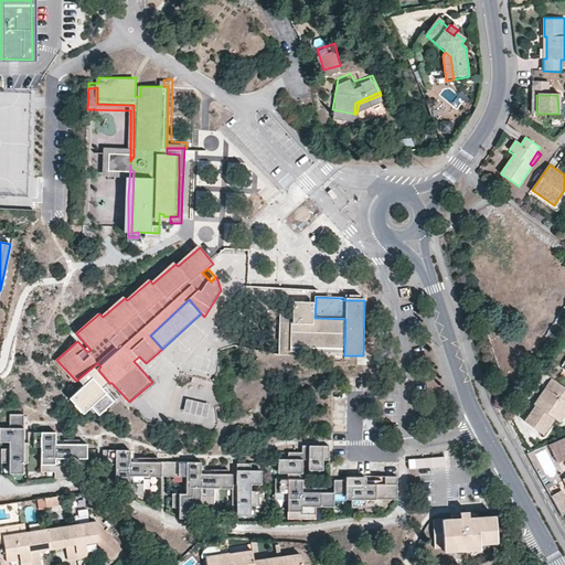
[(279,354),(344,355),(345,319),(315,318),(316,302),(281,301),(279,354)]
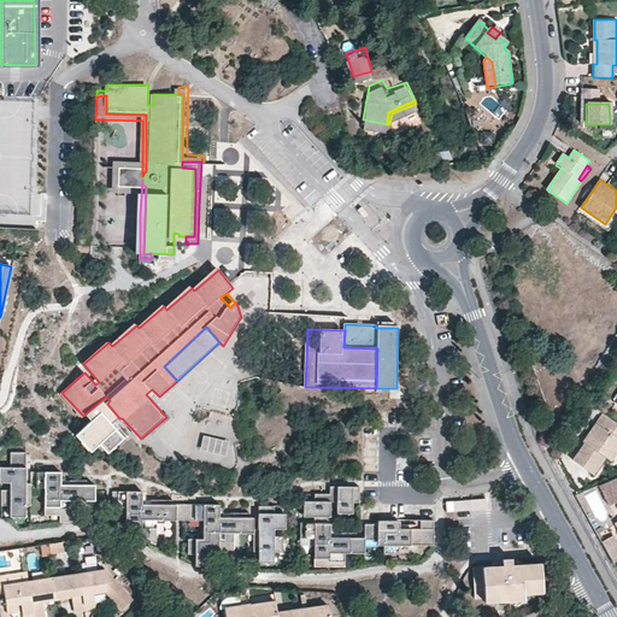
[(116,427),(119,418),(107,404),(95,415),(100,422),(87,433),(100,446),(107,440),(116,450),(127,439),(116,427)]
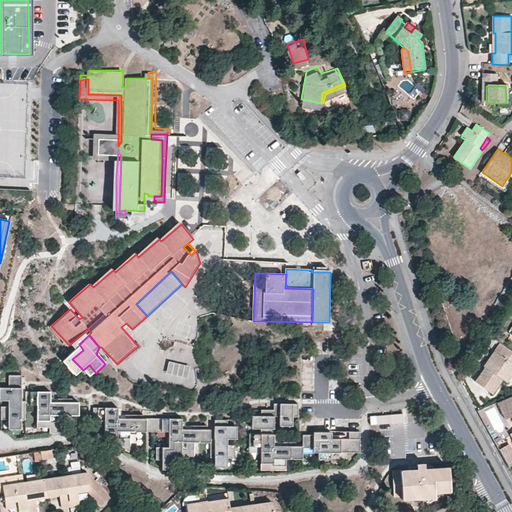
[(503,377),(502,376),(504,372),(511,362),(511,350),(505,345),(499,353),(494,350),(483,365),(485,366),(476,380),(483,385),(493,392),(503,377)]
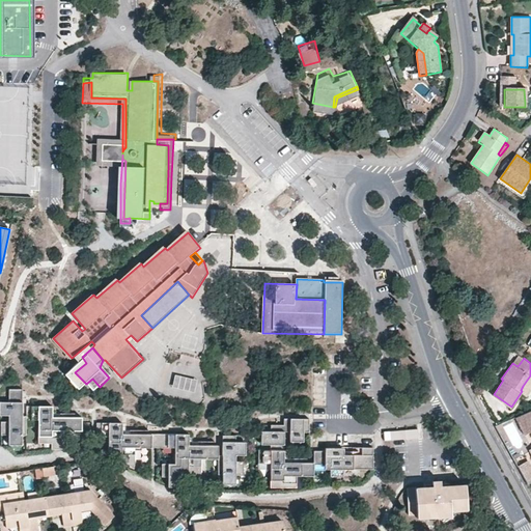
[(179,371),(174,387),(196,394),(200,379),(179,371)]
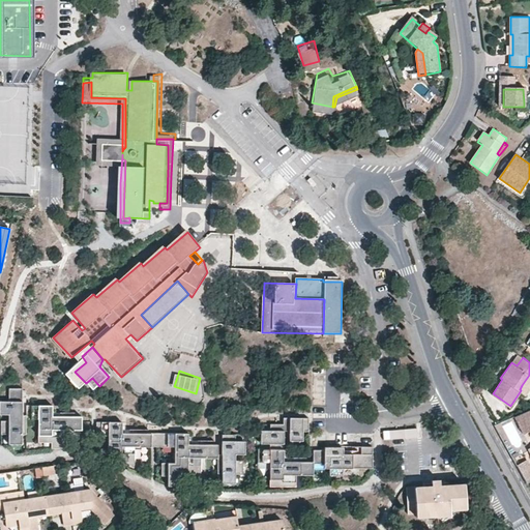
[(521,390),(525,393),(529,385),(529,375),(522,385),(520,389),(521,390)]
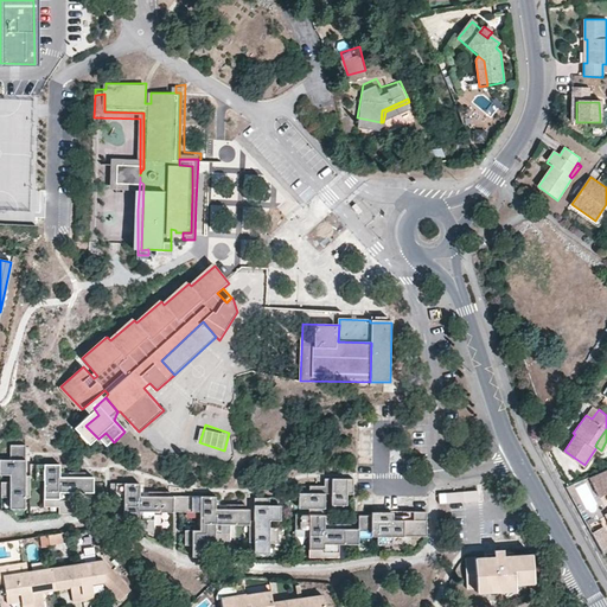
[(32,499),(32,480),(44,480),(44,508),(59,508),(59,515),(75,515),(75,493),(94,493),(94,478),(61,478),(61,465),(31,465),(31,477),(26,477),(26,446),(11,446),(11,460),(0,460),(0,475),(10,475),(10,481),(1,481),(1,498),(8,498),(8,510),(29,510),(29,499),(32,499)]
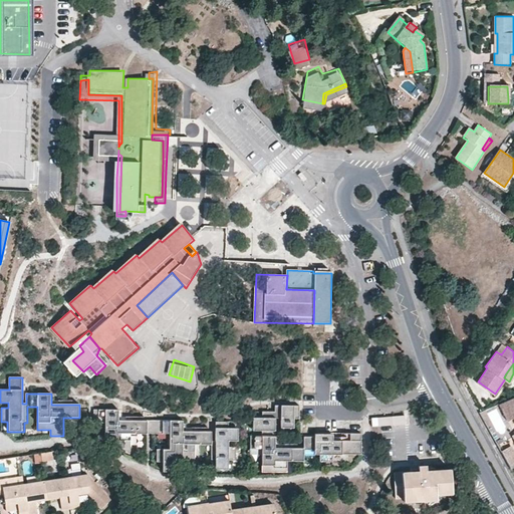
[(513,396),(499,403),(507,419),(513,415),(513,432),(511,434),(513,438),(513,396)]
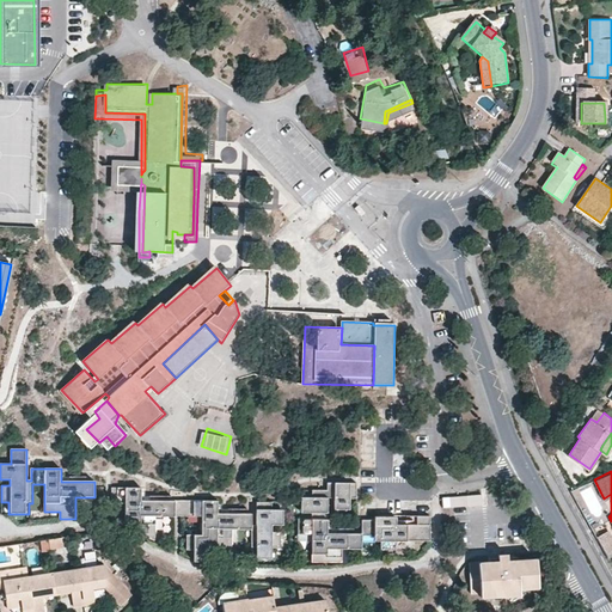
[(313,499),(303,499),(303,513),(312,513),(312,520),(299,520),(299,540),(313,540),(312,563),(343,563),(343,550),(363,550),(363,537),(375,537),(375,543),(381,543),(381,551),(397,551),(397,542),(432,542),(432,515),(393,515),(393,518),(375,516),(375,520),(362,520),(362,534),(329,534),(329,520),(323,520),(323,514),(329,514),(329,499),(335,499),(335,510),(350,510),(352,499),(356,499),(356,483),(328,483),(328,490),(313,490),(313,499)]
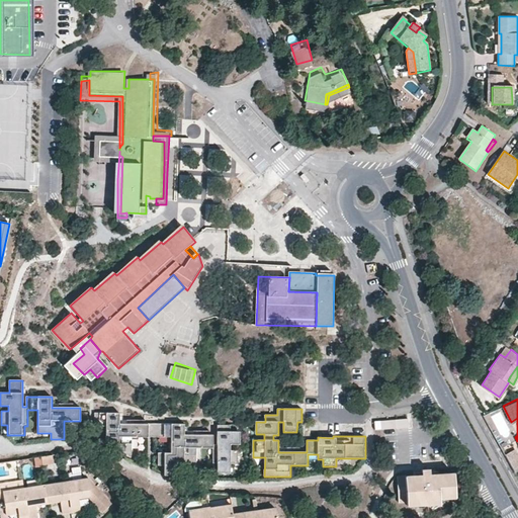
[(167,438),(171,438),(171,453),(158,452),(158,465),(165,466),(165,476),(184,477),(184,466),(196,466),(196,448),(213,448),(213,436),(185,435),(185,424),(120,424),(120,413),(94,413),(94,418),(99,418),(99,421),(106,428),(106,443),(116,443),(116,455),(133,455),(133,438),(159,438),(159,442),(167,442),(167,438)]
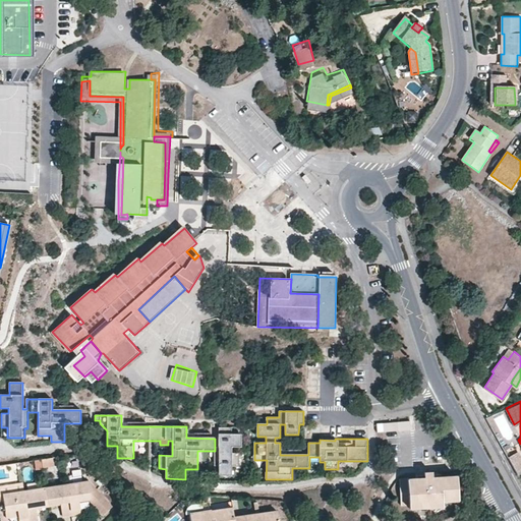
[(410,430),(410,421),(377,422),(377,432),(410,430)]
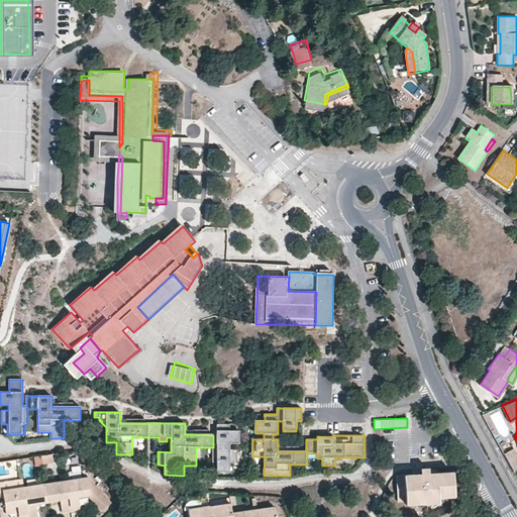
[(237,449),(231,449),(231,444),(240,444),(240,430),(230,430),(230,425),(217,424),(217,444),(214,444),(213,461),(218,461),(218,471),(229,472),(229,461),(237,462),(237,449)]
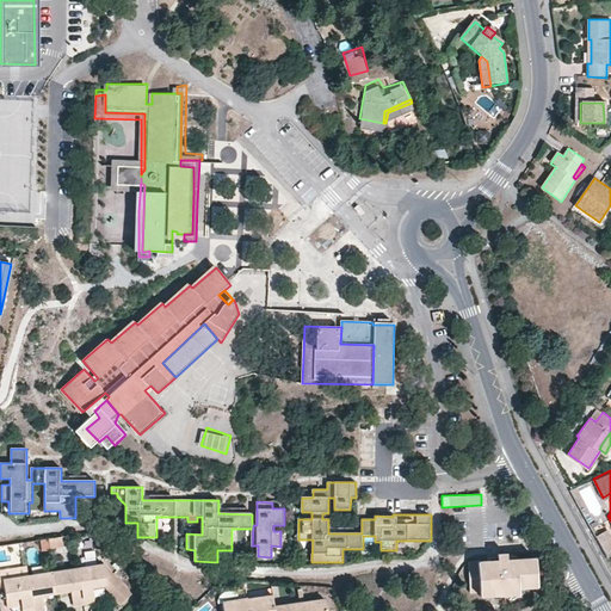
[(597,537),(608,557),(610,555),(610,537),(608,531),(597,537)]
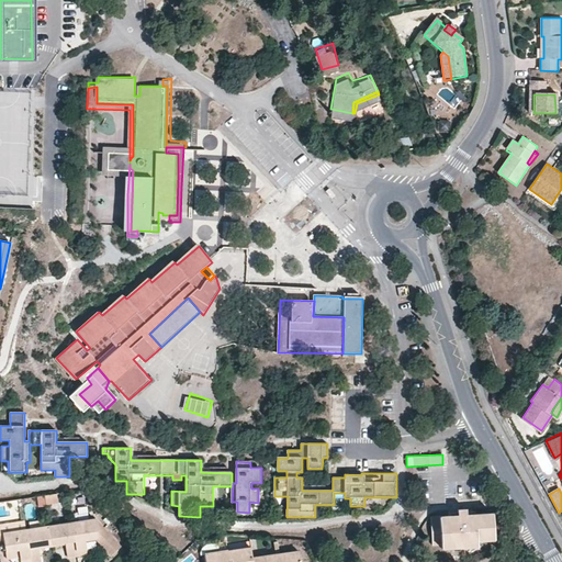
[(57,504),(56,494),(44,496),(45,506),(57,504)]
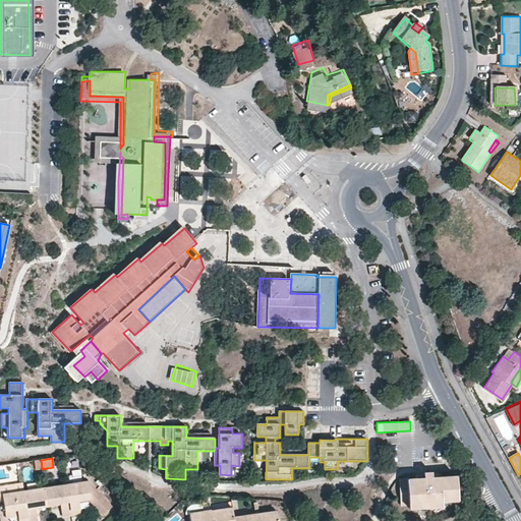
[(78,458),(69,461),(71,468),(80,466),(78,458)]
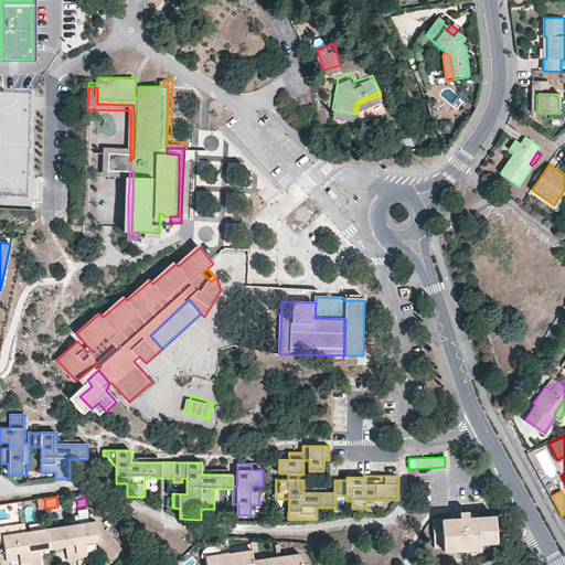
[(446,548),(446,553),(482,551),(482,545),(500,544),(498,516),(471,518),(471,512),(461,513),(461,519),(434,520),(435,550),(446,548)]
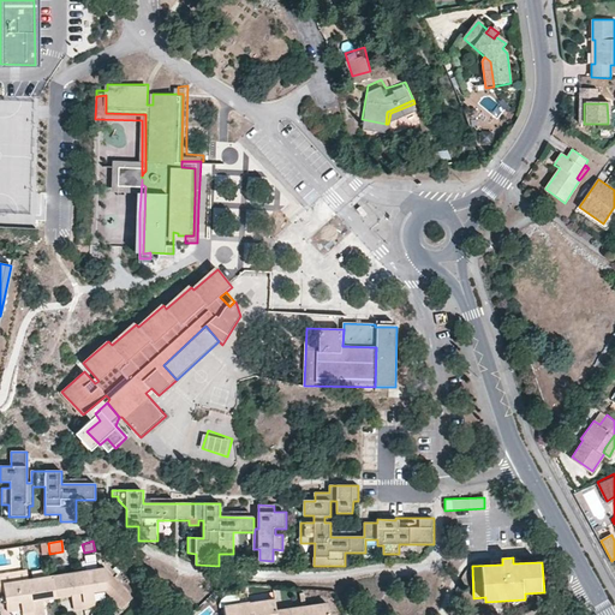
[(83,608),(94,607),(91,590),(107,587),(103,568),(78,572),(83,608)]
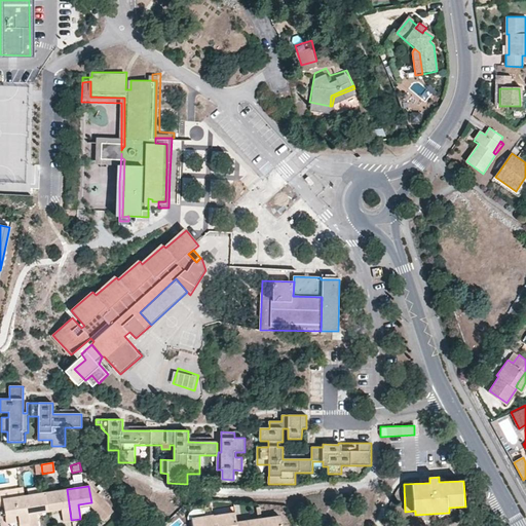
[(45,493),(48,510),(61,508),(63,521),(71,520),(67,489),(45,493)]
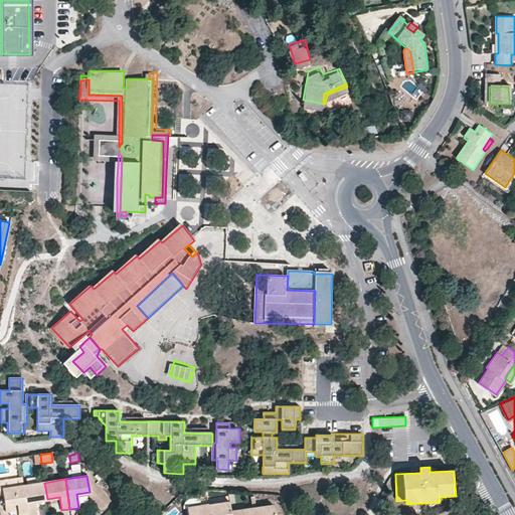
[(47,499),(44,483),(23,486),(27,514),(33,514),(36,514),(34,501),(47,499)]
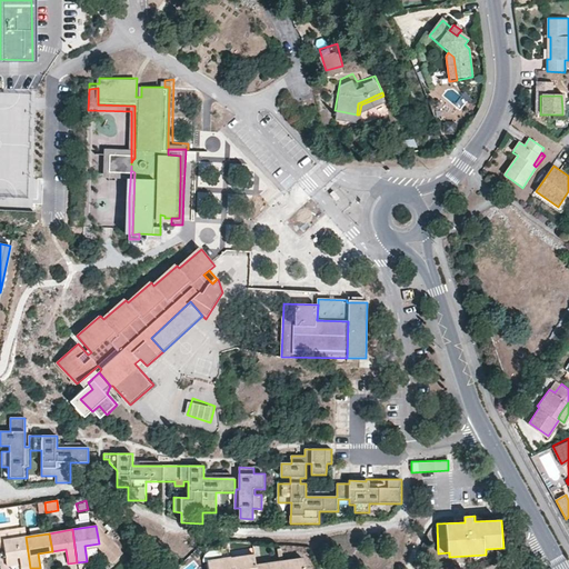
[(30,568),(26,537),(2,541),(3,546),(6,558),(19,556),(20,568),(30,568)]
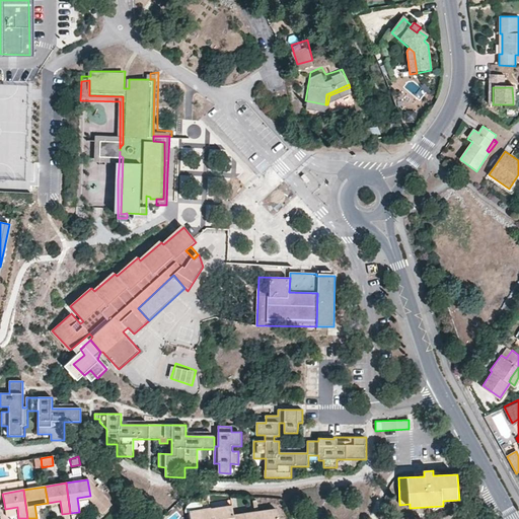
[(233,518),(233,516),(231,506),(210,509),(211,518),(233,518)]
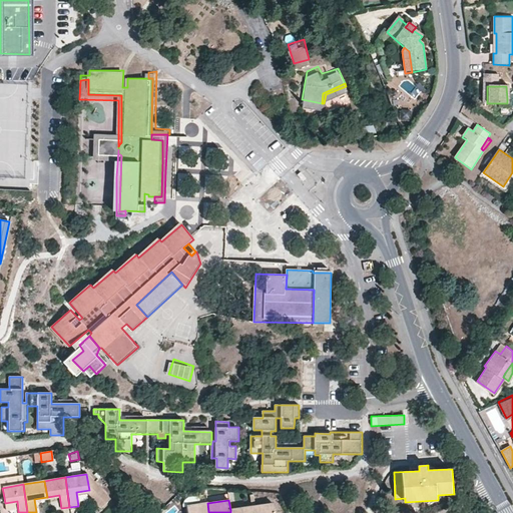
[(186,506),(187,512),(208,512),(207,503),(186,506)]
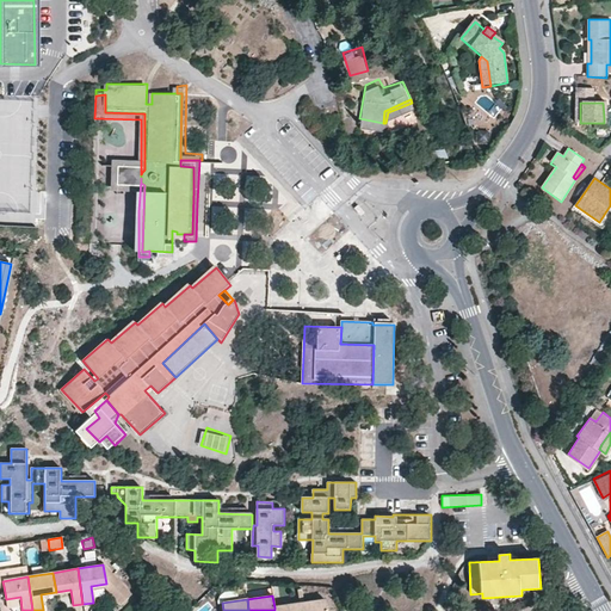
[(326,610),(325,599),(300,603),(300,610),(326,610)]
